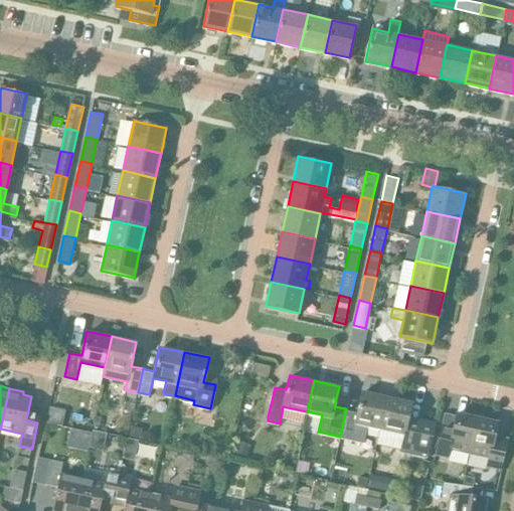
[(358,410),(346,408),(340,437),(352,439),(364,442),(367,426),(380,429),(386,396),(362,391),(358,410)]
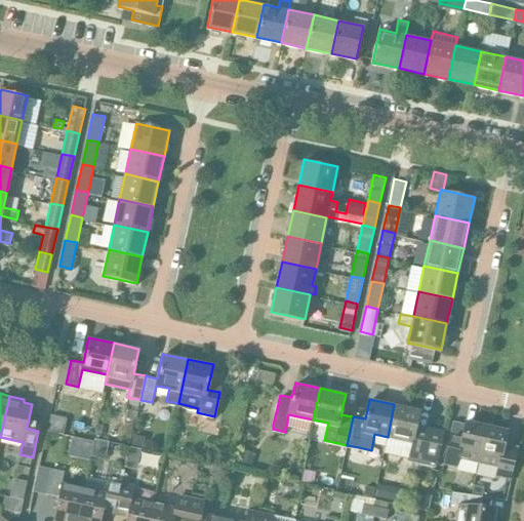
[(394,404),(388,437),(412,442),(408,458),(419,462),(419,463),(436,467),(442,435),(426,432),(426,433),(414,431),(419,410),(394,404)]
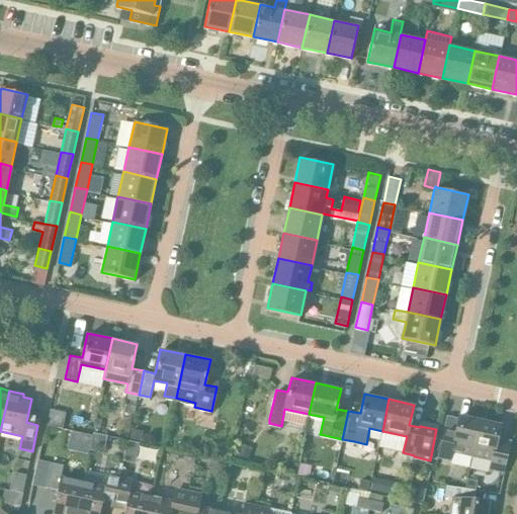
[(444,426),(440,446),(438,454),(451,457),(452,449),(472,453),(481,419),(459,415),(456,429),(444,426)]
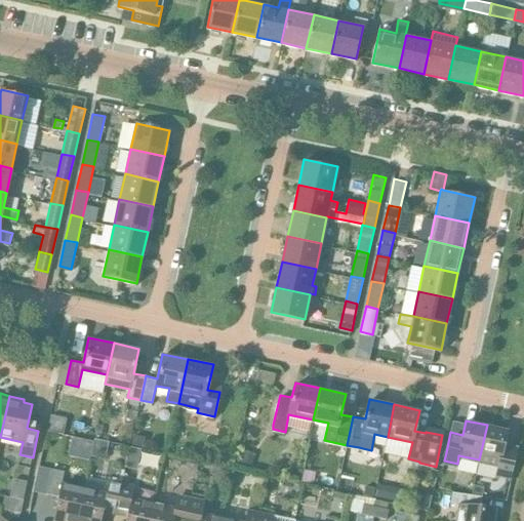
[(96,423),(94,433),(102,435),(104,424),(96,423)]
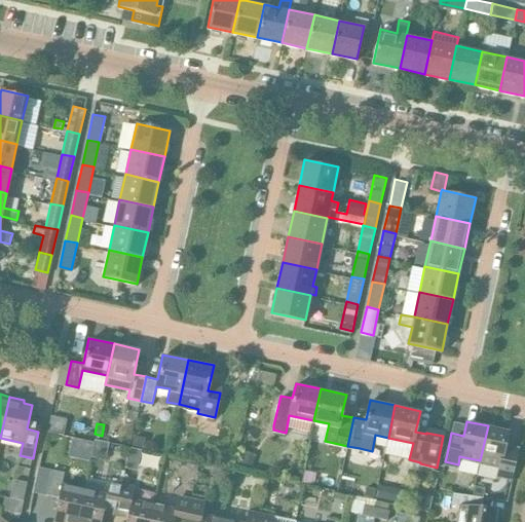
[(509,431),(488,425),(480,460),(500,465),(498,474),(511,477),(518,448),(505,445),(509,431)]
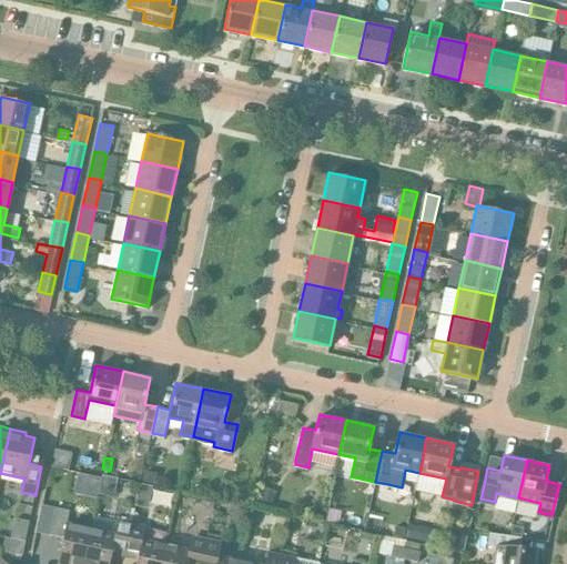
[(95,477),(82,475),(79,491),(92,494),(95,477)]
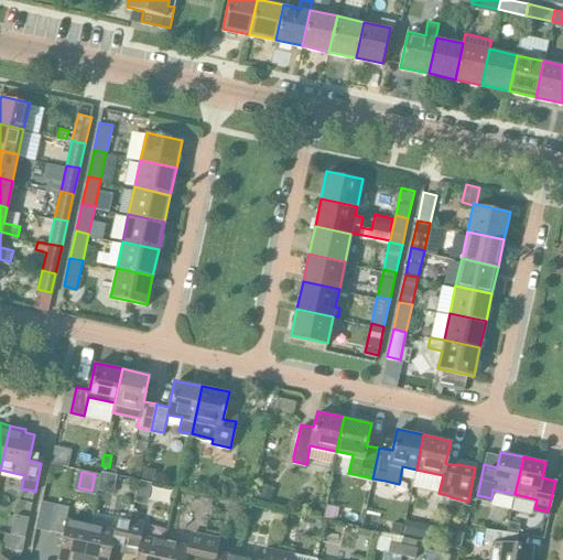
[(139,477),(136,492),(151,495),(154,481),(139,477)]
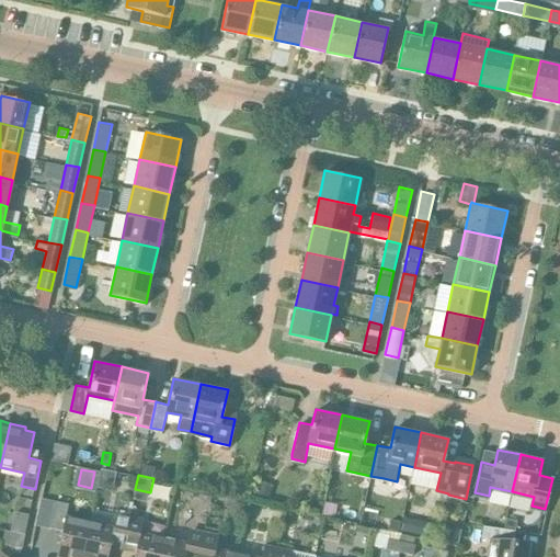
[(259,478),(252,493),(265,500),(273,484),(259,478)]
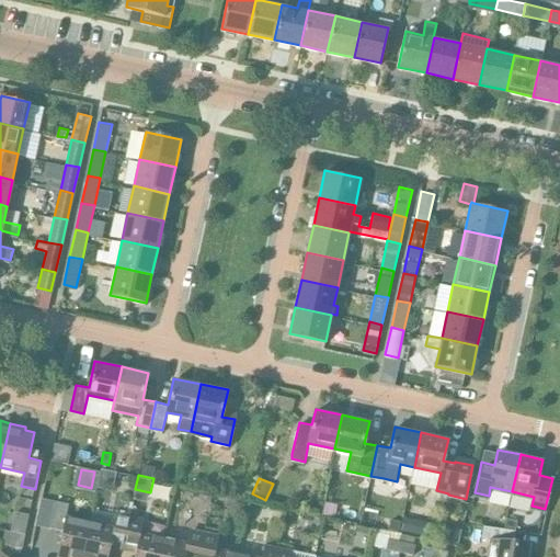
[(56,499),(55,504),(50,526),(63,529),(57,555),(66,556),(82,556),(90,520),(66,514),(69,501),(56,499)]
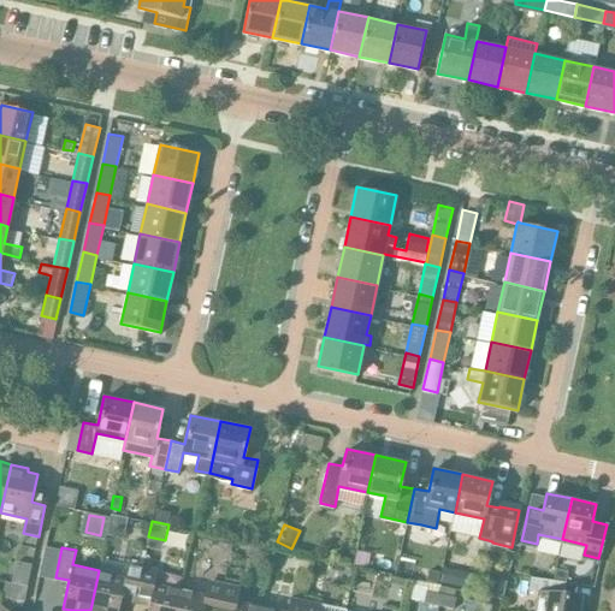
[(99,570),(90,610),(118,610),(123,592),(137,595),(143,565),(129,562),(125,575),(99,570)]
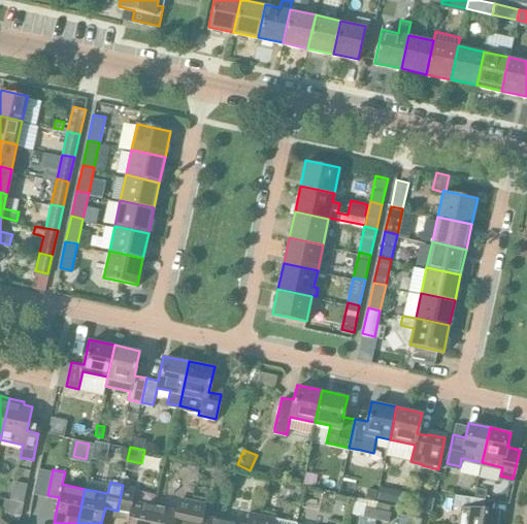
[(391,486),(381,484),(379,498),(388,500),(391,486)]
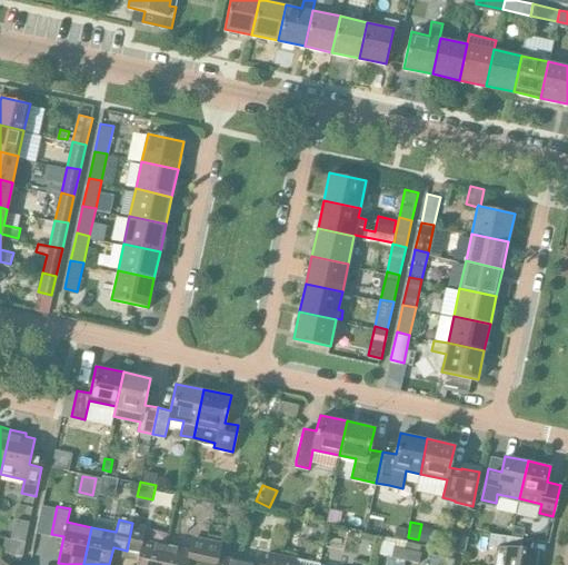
[(132,523),(127,551),(139,553),(136,564),(161,564),(167,543),(142,537),(145,525),(132,523)]
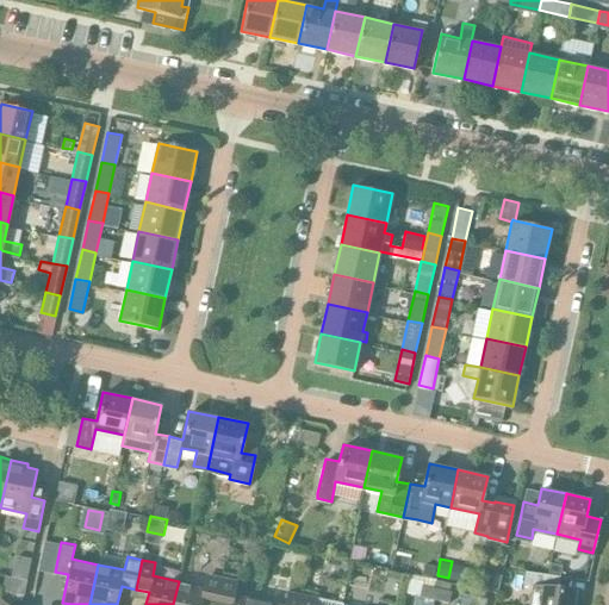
[(551,561),(548,573),(560,574),(563,563),(551,561)]
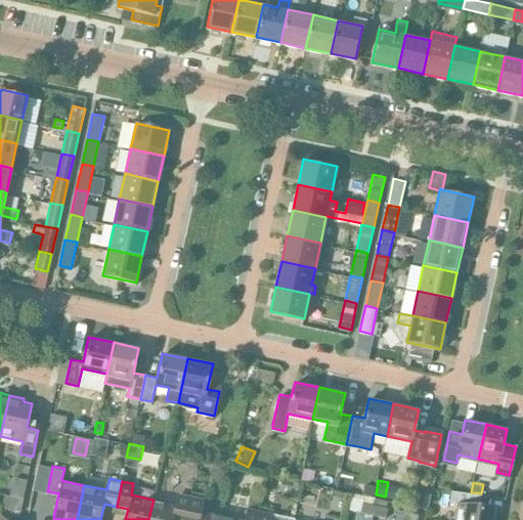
[(365,492),(374,494),(376,485),(367,483),(365,492)]
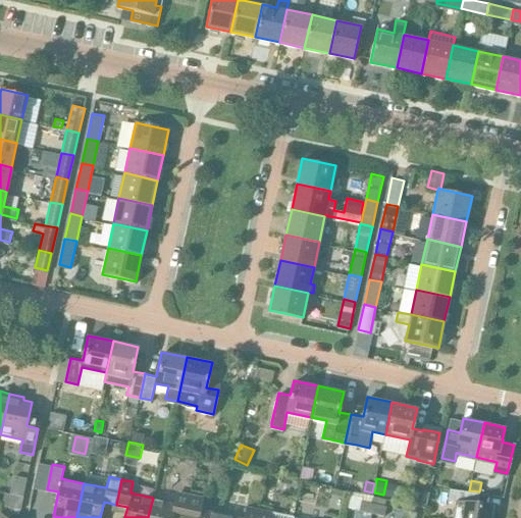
[(410,487),(407,502),(426,506),(429,490),(410,487)]
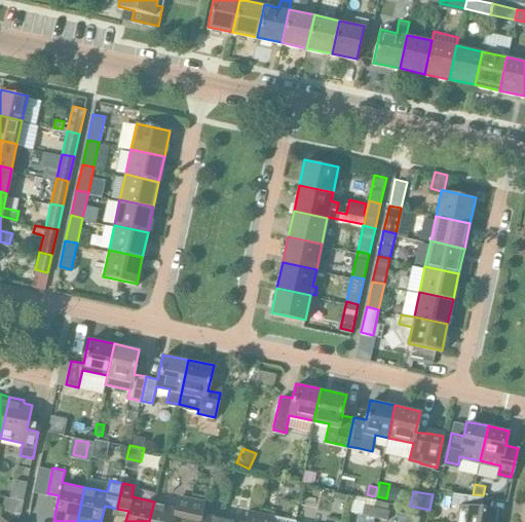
[(473,494),(463,492),(454,491),(452,505),(459,506),(456,521),(494,521),(496,509),(482,507),(483,495),(473,494)]
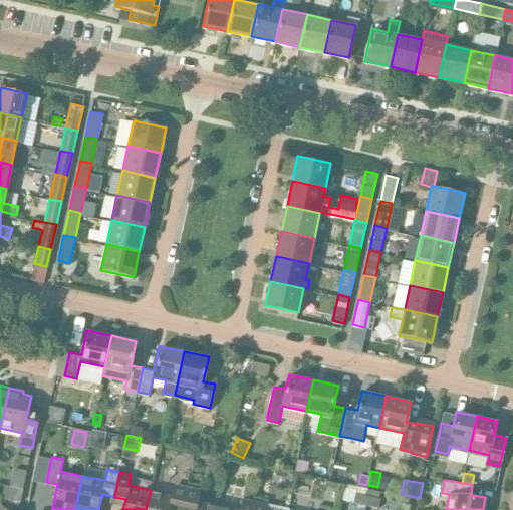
[(344,482),(341,498),(350,500),(353,501),(355,492),(357,484),(344,482)]
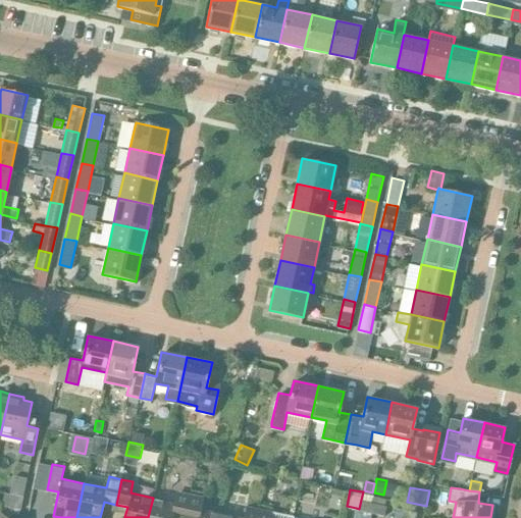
[(153,498),(148,517),(172,517),(173,517),(178,517),(185,517),(190,494),(177,490),(174,503),(153,498)]
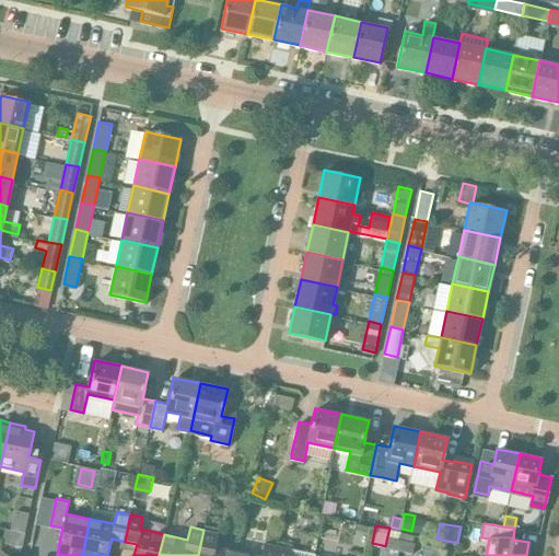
[(389,528),(387,536),(385,546),(399,548),(403,531),(389,526),(389,528)]
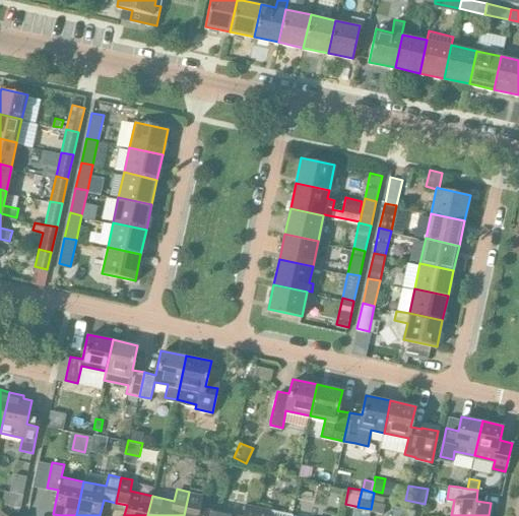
[(8,490),(5,502),(18,505),(22,494),(8,490)]
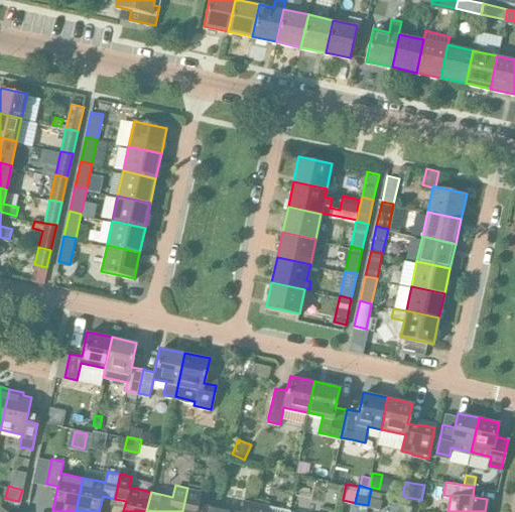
[(187,488),(182,511),(218,511),(220,507),(198,502),(200,491),(187,488)]
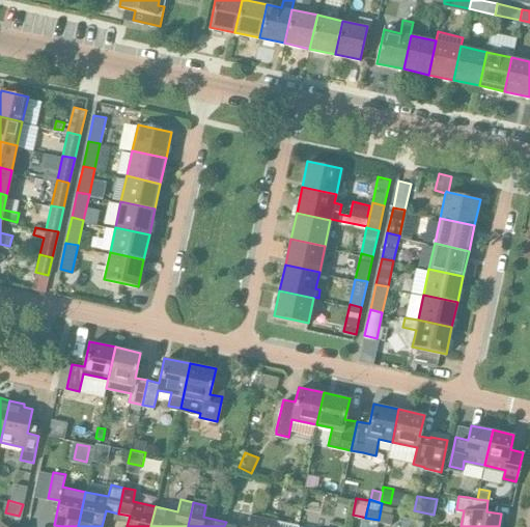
[(382,503),(379,520),(391,523),(393,514),(392,514),(394,506),(382,503)]
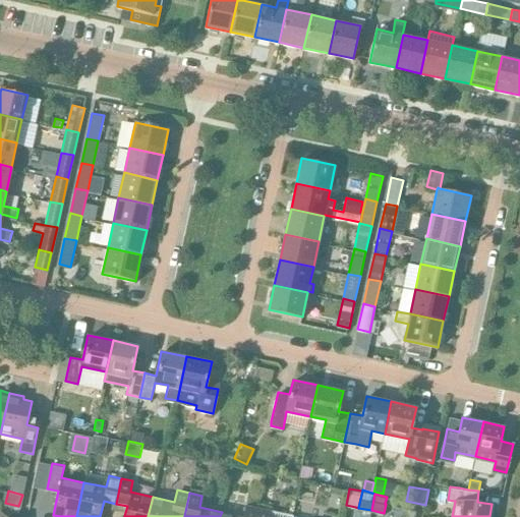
[(222,512),(220,516),(255,516),(258,507),(246,505),(244,516),(222,512)]
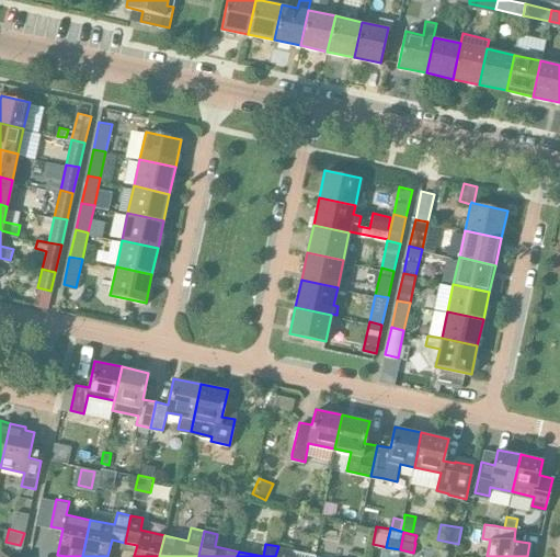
[(315,556),(316,554),(292,549),(278,546),(275,556),(315,556)]
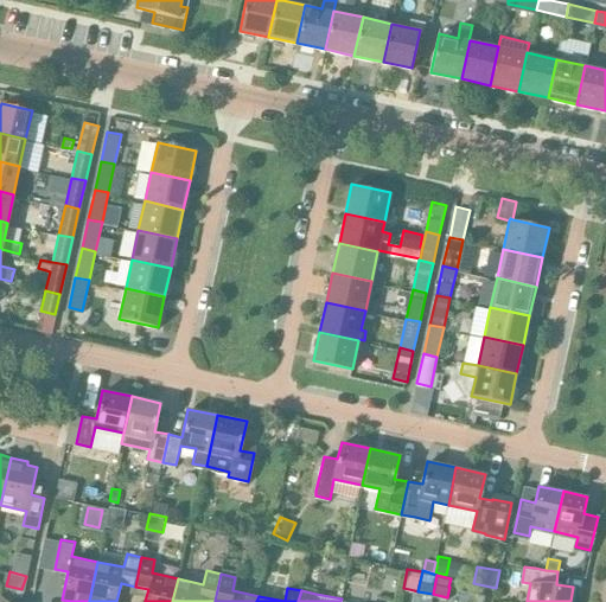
[(469,591),(467,601),(483,601),(485,595),(469,591)]
